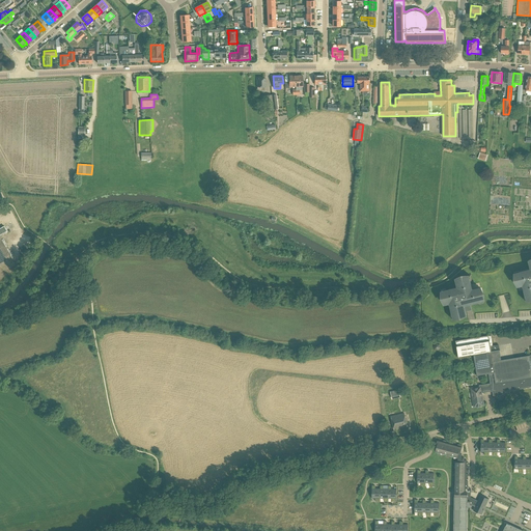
[(530,260),(529,260),(530,267),(530,270),(520,273),(519,271),(514,272),(518,285),(524,284),(526,296),(524,296),(525,301),(530,299),(530,260)]
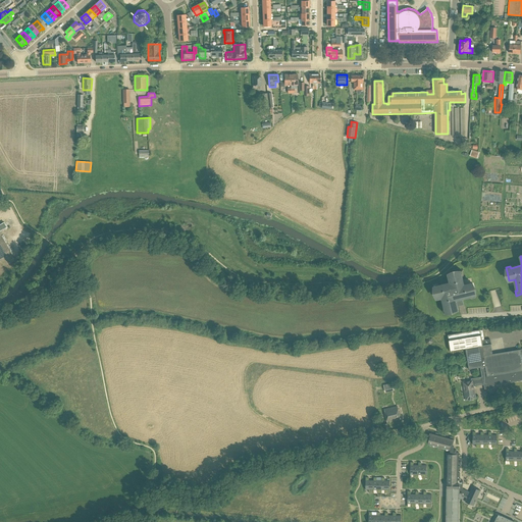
[(464,285),(461,276),(463,275),(462,270),(449,274),(451,283),(438,285),(438,283),(433,284),(436,299),(442,297),(446,308),(442,309),(444,313),(458,310),(457,305),(459,304),(458,302),(461,301),(460,299),(471,296),(471,298),(476,297),(472,283),(464,285)]
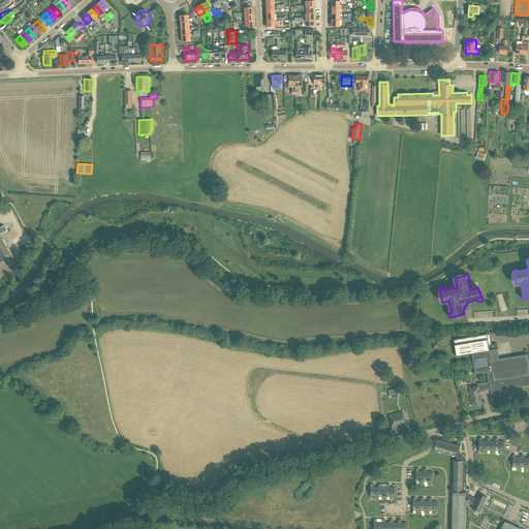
[(487,335),(455,340),(457,355),(472,353),(475,374),(487,372),(488,382),(489,382),(490,390),(490,391),(491,390),(491,394),(495,397),(498,396),(500,393),(500,391),(528,385),(528,354),(499,359),(497,344),(488,345),(487,335)]
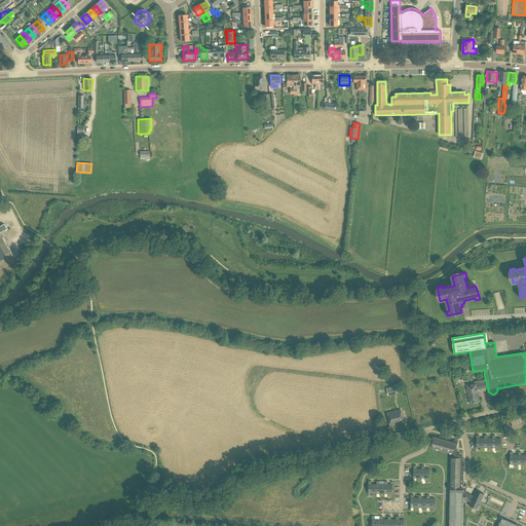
[(430,364),(423,367),(427,376),(435,373),(430,364)]
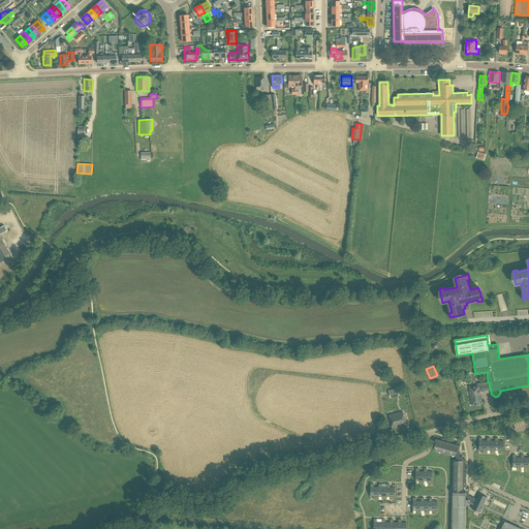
[(488,382),(477,383),(477,385),(469,386),(472,406),(475,405),(475,406),(479,405),(478,405),(483,404),(481,399),(480,399),(479,395),(480,394),(480,392),(490,390),(489,382),(488,382)]
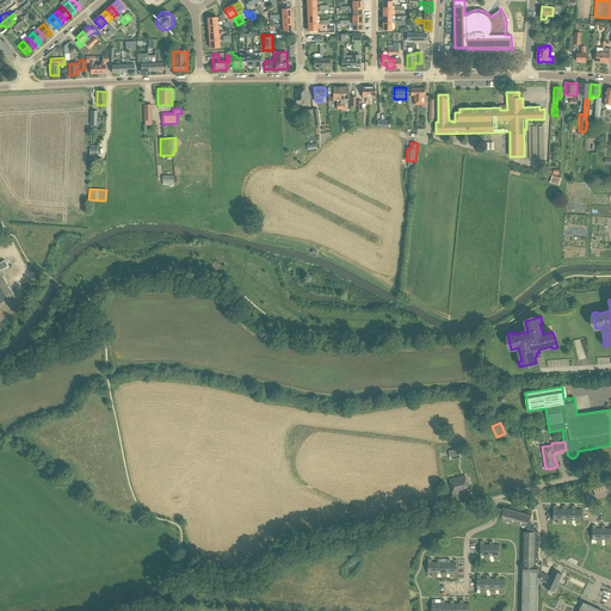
[(454,494),(469,491),(466,476),(450,480),(454,494)]
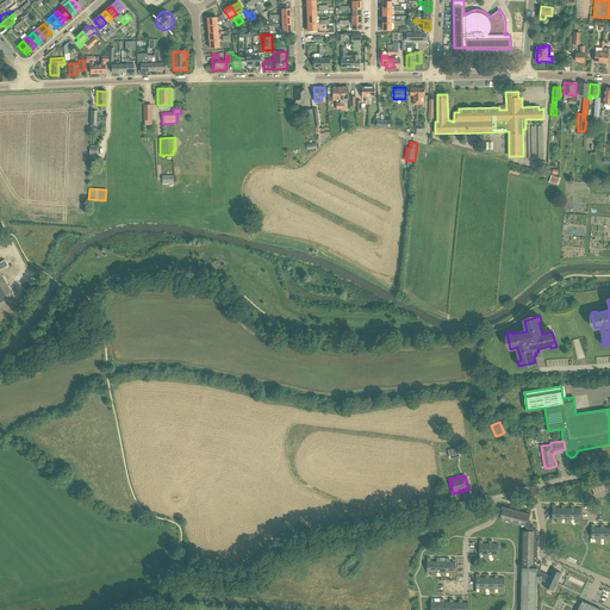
[(555,505),(552,504),(552,518),(555,518),(556,523),(561,523),(561,518),(561,508),(556,508),(555,505)]
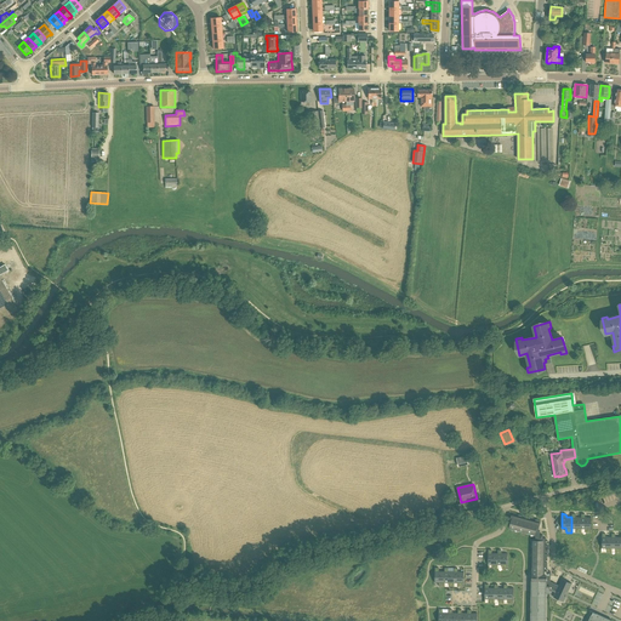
[(571,517),(571,528),(575,529),(576,533),(581,533),(581,529),(581,518),(576,518),(575,514),(571,514),(571,517)]
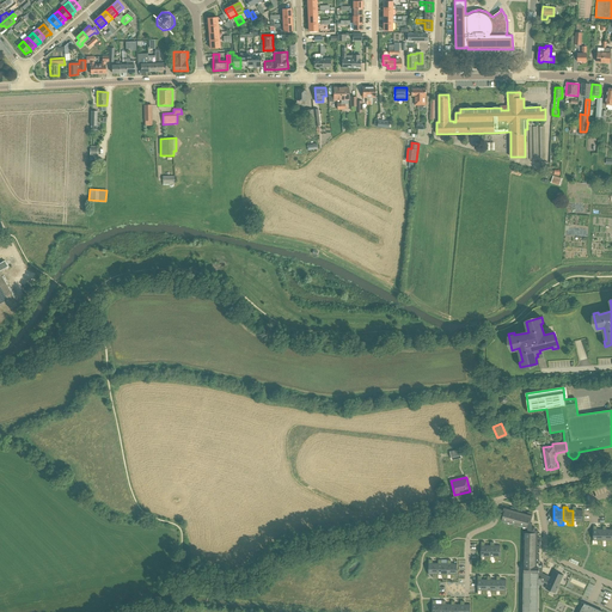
[(604,611),(598,609),(585,603),(583,605),(579,611),(538,611),(539,585),(543,585),(543,582),(543,579),(539,577),(539,574),(543,574),(543,568),(542,568),(539,568),(539,563),(537,563),(537,558),(539,558),(539,555),(537,555),(538,550),(539,550),(539,546),(538,546),(538,542),(539,542),(539,538),(538,538),(538,531),(536,531),(536,527),(533,527),(533,531),(532,531),(532,524),(530,522),(532,513),(530,513),(528,515),(527,514),(527,516),(522,515),(524,510),(521,510),(520,513),(519,514),(514,513),(515,508),(513,508),(512,510),(510,510),(510,512),(506,510),(503,521),(528,527),(528,533),(526,533),(525,567),(524,567),(524,568),(524,573),(525,573),(525,576),(525,582),(525,583),(524,611),(604,611)]
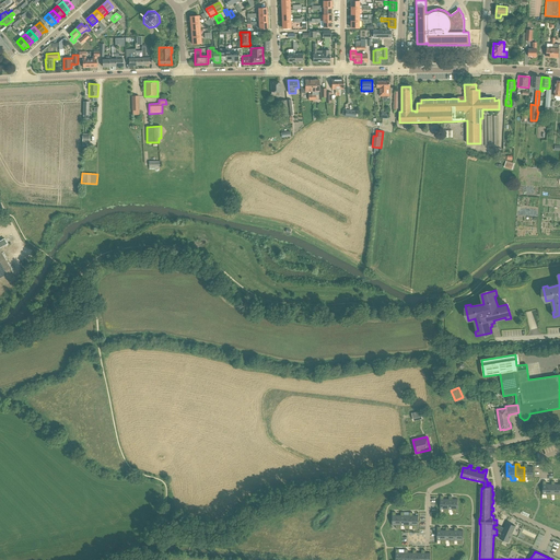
[(546,481),(543,481),(543,494),(546,494),(547,498),(551,498),(551,494),(551,485),(546,485),(546,481)]
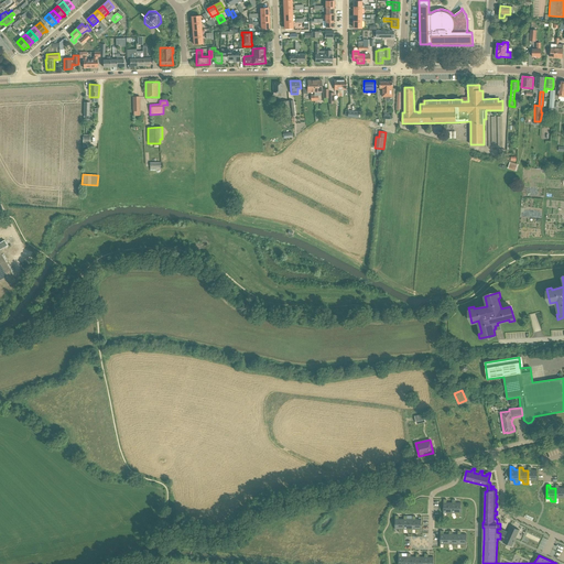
[(447,502),(446,499),(444,499),(443,499),(443,512),(446,512),(447,517),(452,517),(452,512),(452,502),(447,502)]
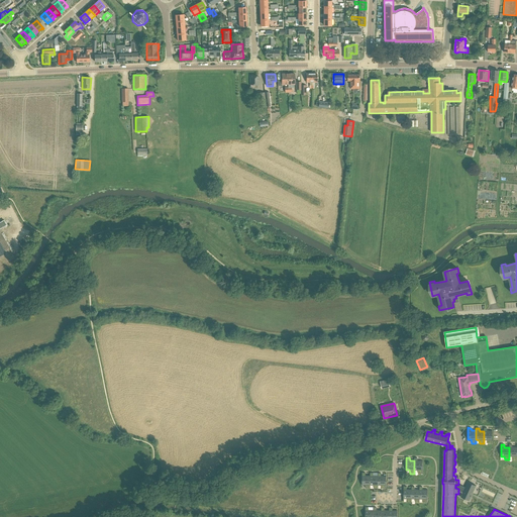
[(414,457),(414,460),(414,470),(417,471),(418,474),(422,474),(422,460),(417,460),(417,457),(414,457)]
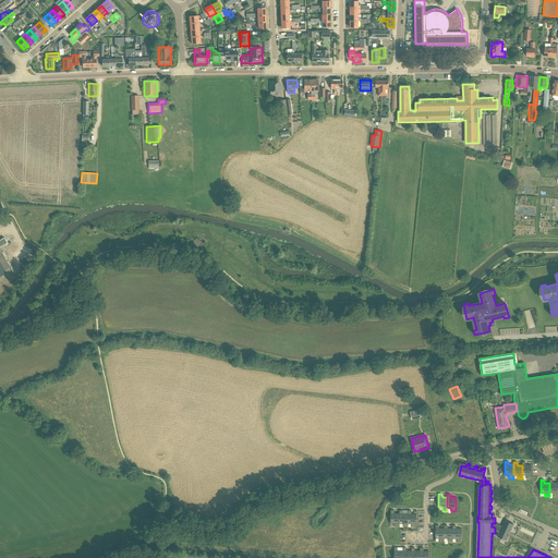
[(395,513),(393,510),(391,510),(390,510),(390,523),(391,523),(395,523),(395,526),(399,528),(400,523),(399,513),(395,513)]
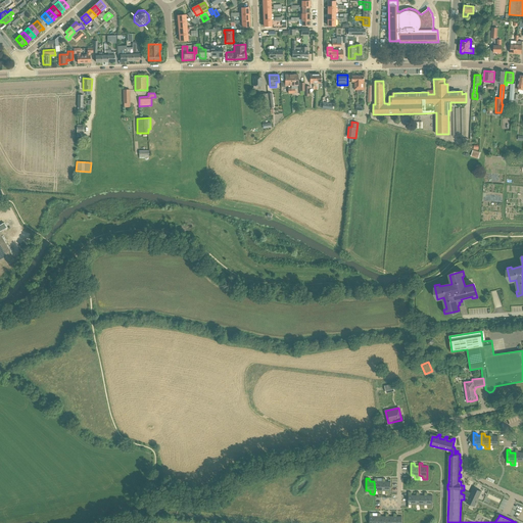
[(374,478),(374,481),(375,490),(377,490),(378,494),(382,494),(382,490),(382,481),(378,481),(377,478),(374,478)]
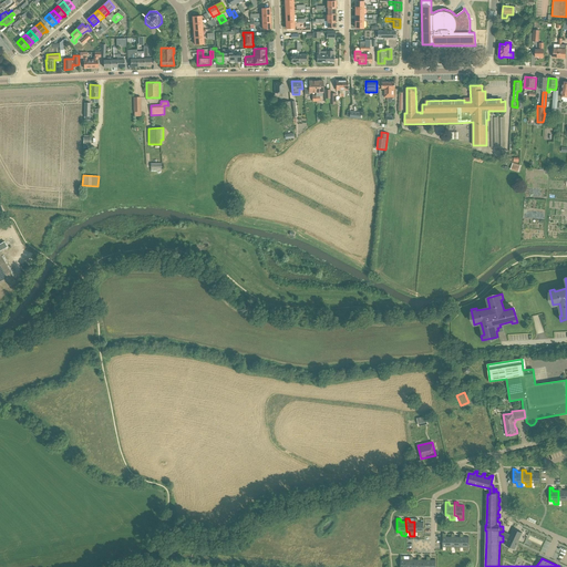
[(414,518),(414,522),(414,532),(415,532),(418,533),(419,536),(423,536),(423,522),(418,522),(418,518),(414,518)]
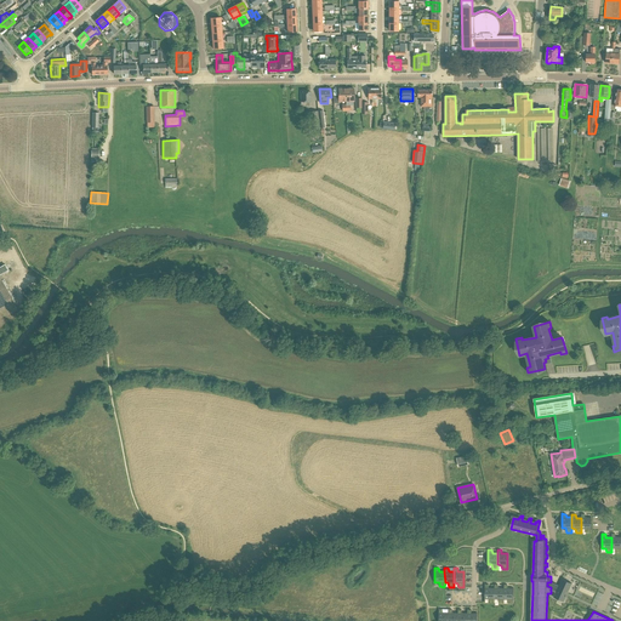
[(551,587),(551,591),(553,591),(556,592),(553,597),(564,602),(567,597),(564,596),(565,592),(568,593),(571,584),(563,580),(562,579),(558,588),(557,588),(554,587),(553,587),(553,584),(551,582),(547,582),(547,586),(551,587)]
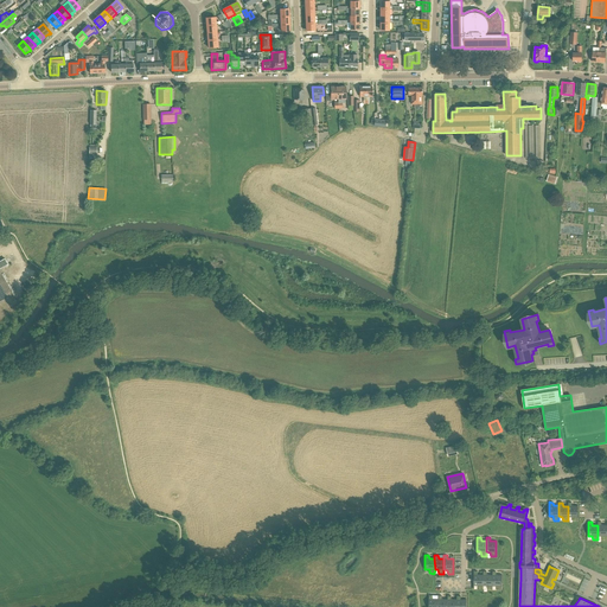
[(478,575),(477,572),(474,572),(473,572),(473,586),(474,586),(478,586),(478,589),(484,589),(484,586),(483,575),(478,575)]
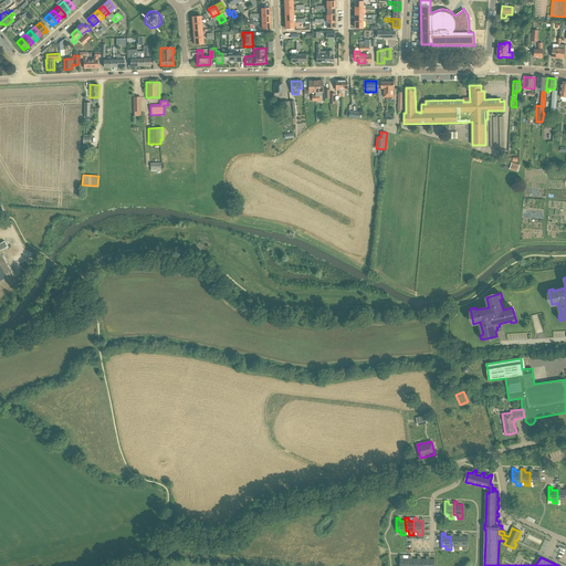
[(450,533),(450,536),(451,546),(453,546),(454,549),(459,549),(459,546),(459,536),(457,536),(454,536),(453,533),(450,533)]
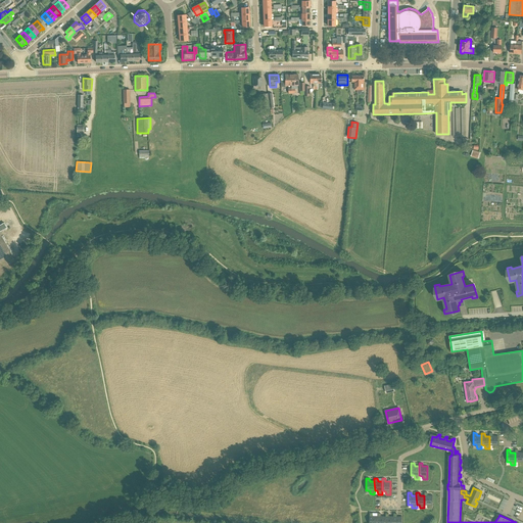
[(424,492),(424,495),(424,505),(425,505),(427,505),(428,508),(432,509),(432,495),(427,495),(427,492),(424,492)]
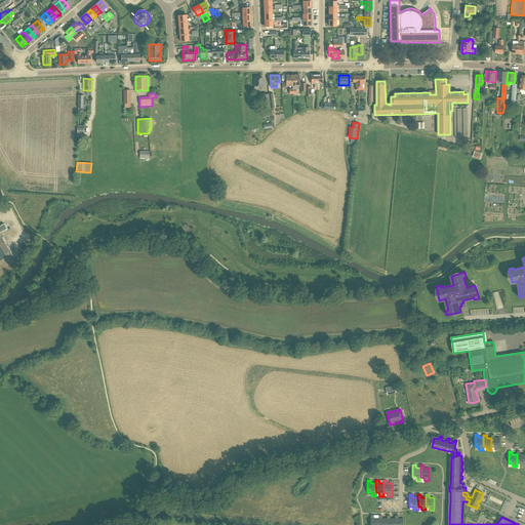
[(505,507),(506,503),(493,497),(491,500),(505,507)]
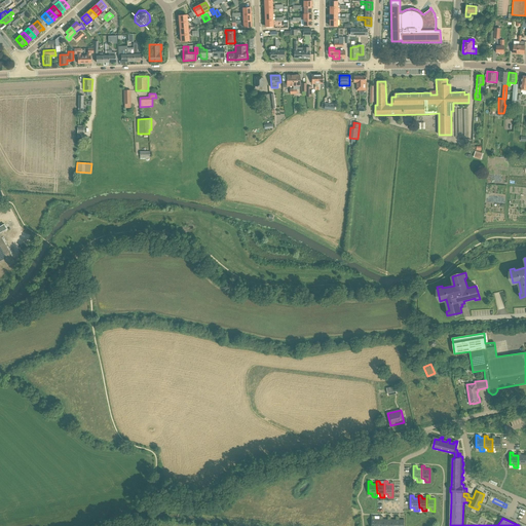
[(510,515),(513,504),(509,502),(504,513),(510,515)]
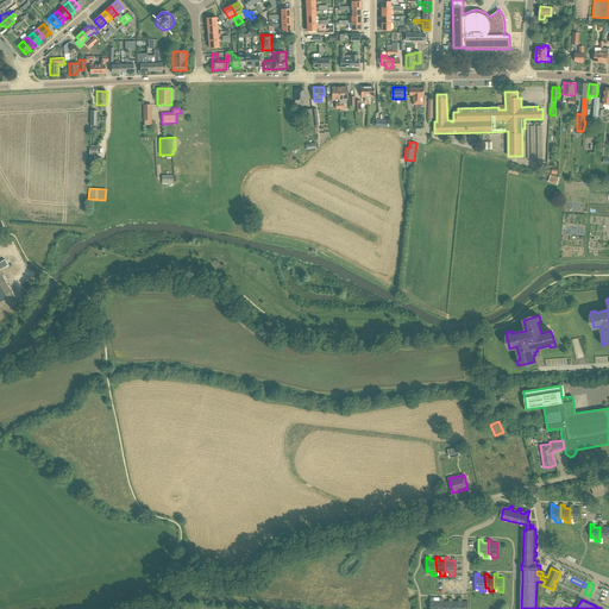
[(435,601),(434,597),(431,597),(429,608),(439,608),(440,601),(435,601)]
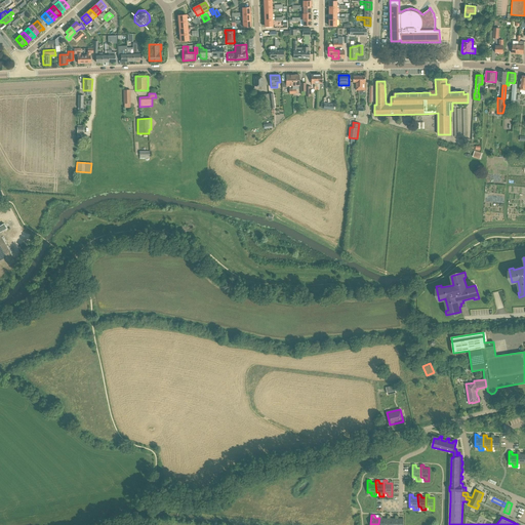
[(379,515),(379,518),(378,524),(387,524),(387,518),(382,518),(381,515),(379,515)]
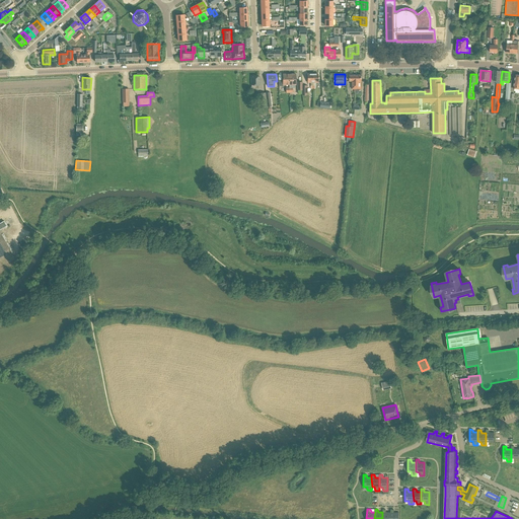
[(382,509),(382,512),(382,518),(390,518),(390,513),(386,512),(385,510),(382,509)]
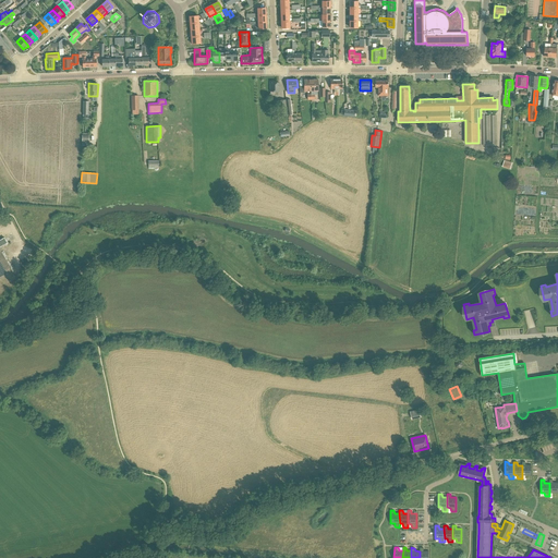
[(420,548),(420,552),(420,557),(428,557),(428,552),(423,552),(423,548),(420,548)]
